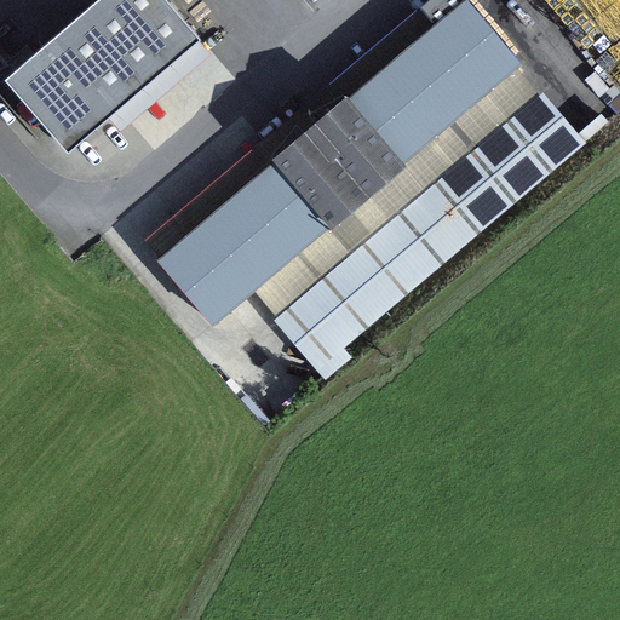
[(200,41),(164,0),(102,0),(5,85),(68,156),(109,121),(200,41)]
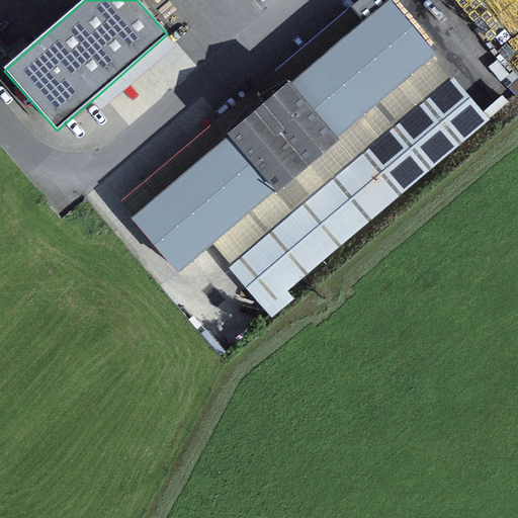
[(386,4),(383,0),(362,0),(353,8),(352,6),(291,57),(306,73),(386,4)]
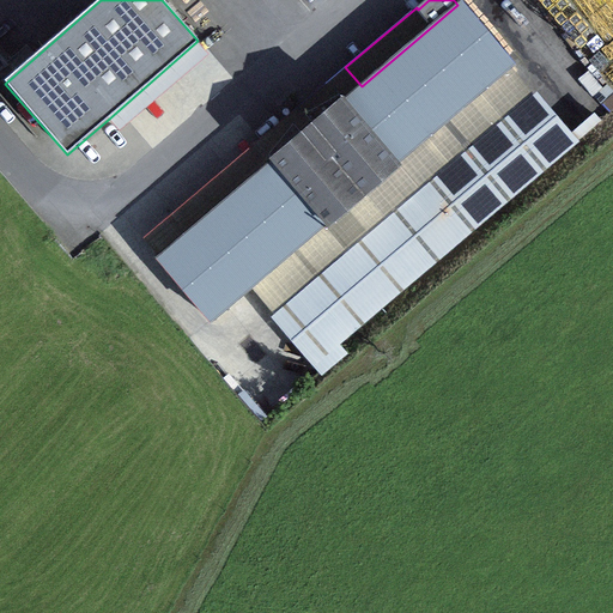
[(516,67),(461,2),(457,5),(362,86),(345,101),(400,165),(514,71),(516,67)]
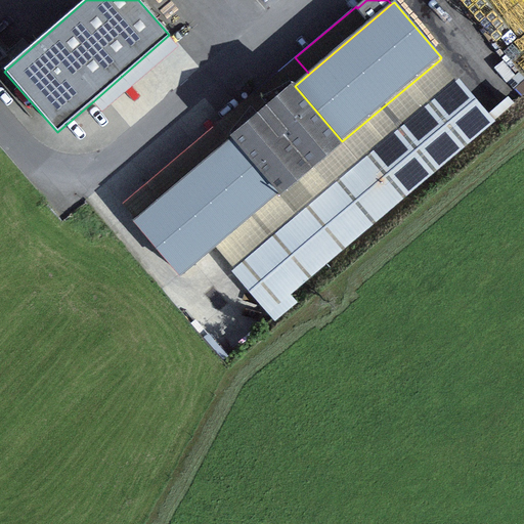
[(180,47),(169,35),(92,102),(102,114),(180,47)]
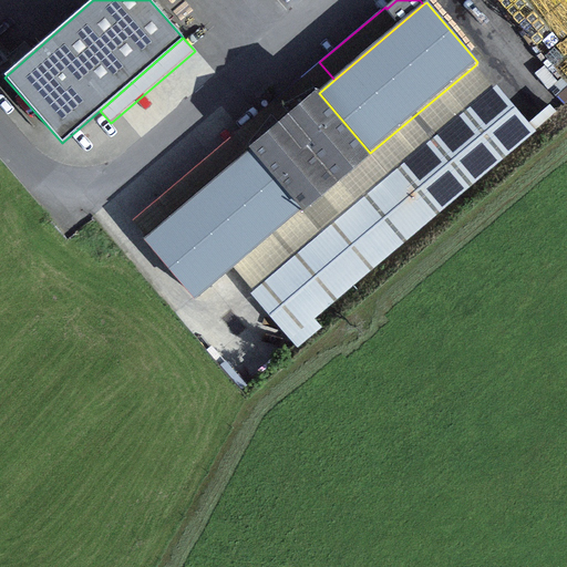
[(301,210),(233,268),(254,291),(494,88),(475,65),(371,155),(303,213),(301,210)]
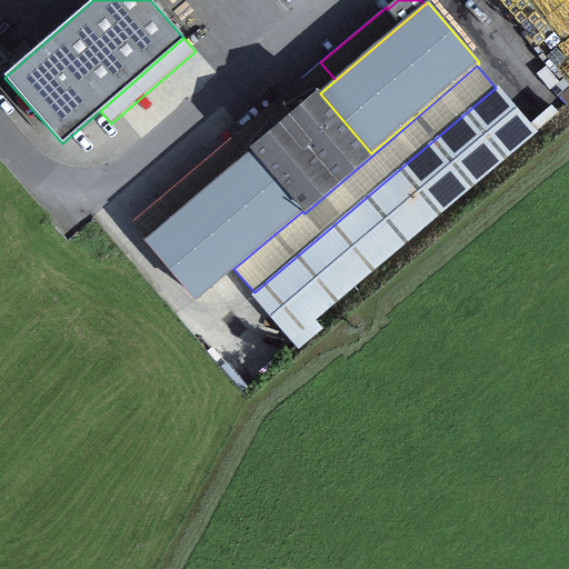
[(538,133),(498,87),(496,88),(255,292),(251,296),(298,351),(325,329),(317,320),(538,133)]
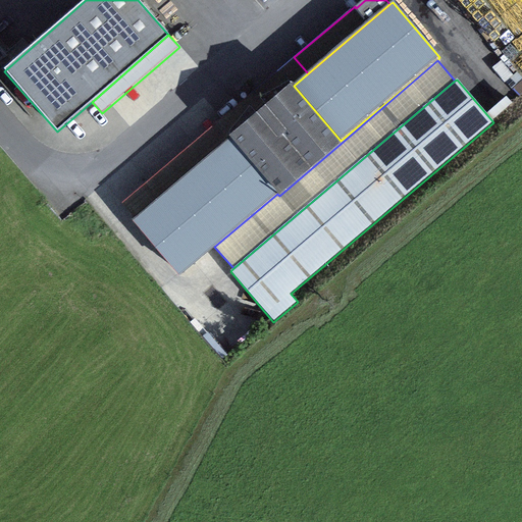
[(294,86),(292,84),(261,98),(250,109),(237,125),(228,138),(230,139),(277,194),(279,196),(342,143),(341,141),(294,86)]
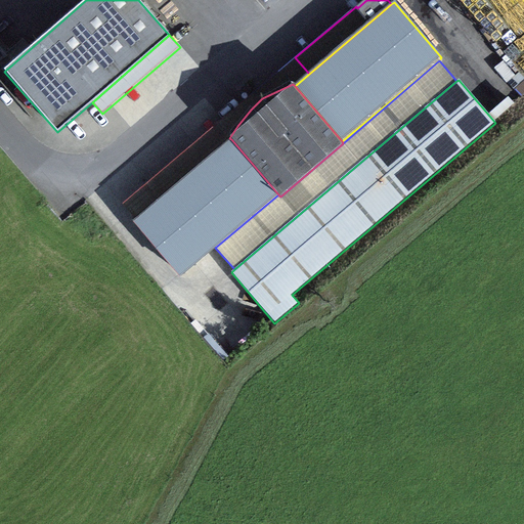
[(237,126),(229,115),(123,205),(135,220),(231,139),(229,138),(237,126)]
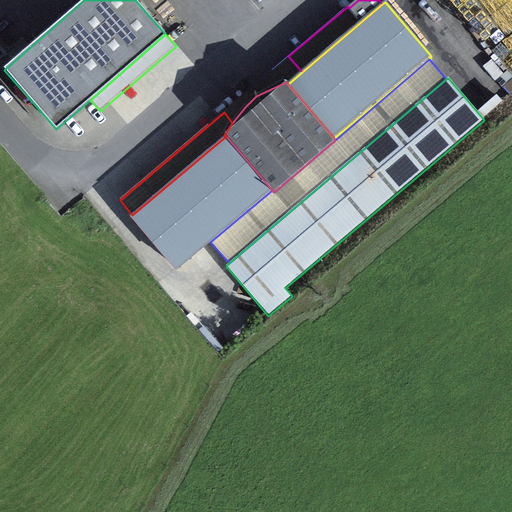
[(132,215),(129,217),(176,272),(210,242),(272,190),(226,136),(132,215)]
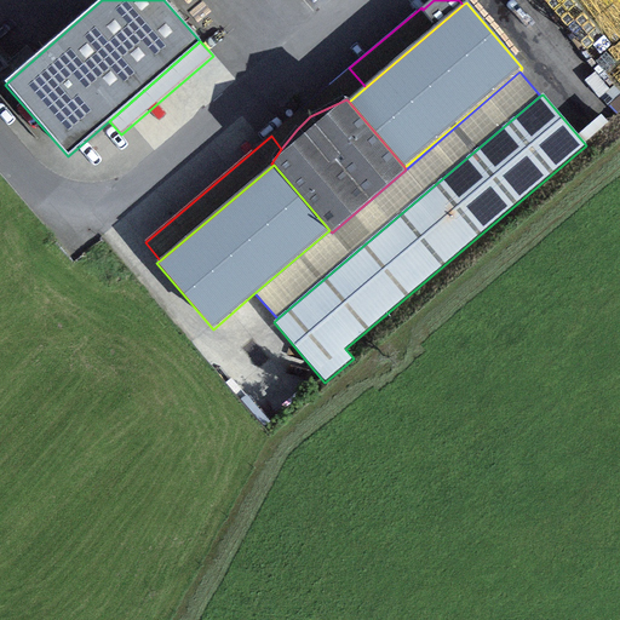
[(271,423),(247,396),(242,401),(265,428),(271,423)]
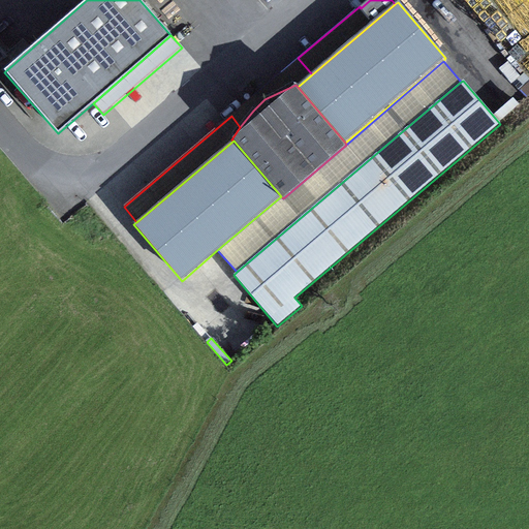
All buildings are outlined.
